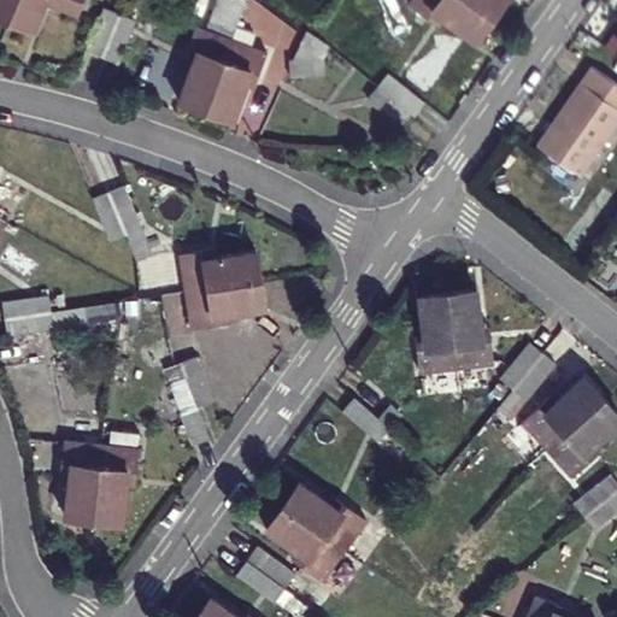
[(0,0),(0,16),(7,19),(15,0),(0,0)]
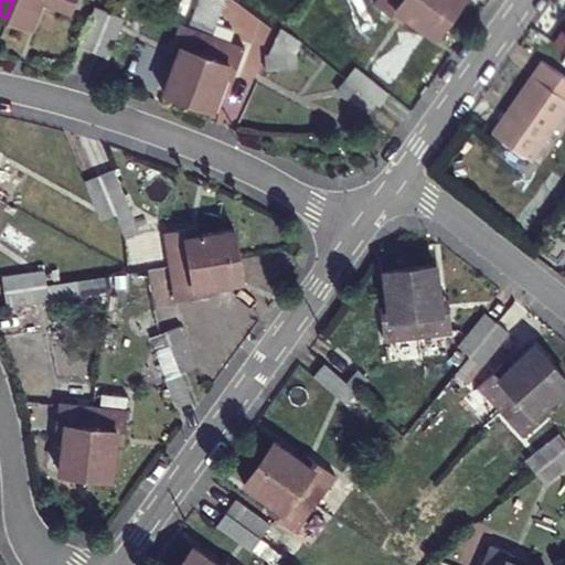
[(13,0),(7,18),(31,27),(42,0),(71,12),(75,0),(13,0)]
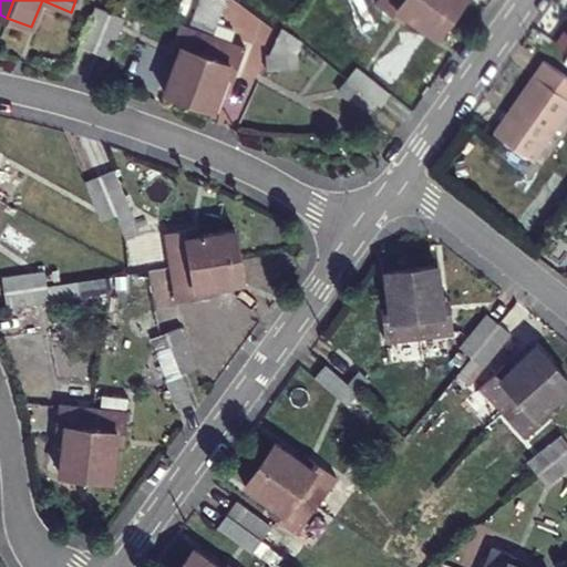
[(222,0),(197,0),(189,23),(215,32),(226,1),(222,0)]
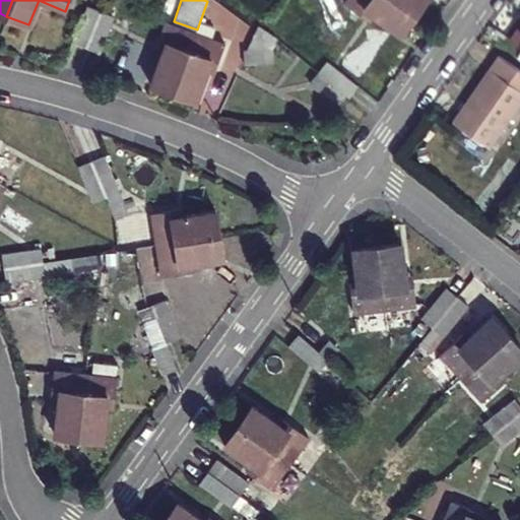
[(414,13),(395,0),(346,0),(343,4),(359,14),(364,8),(400,34),(414,13)]
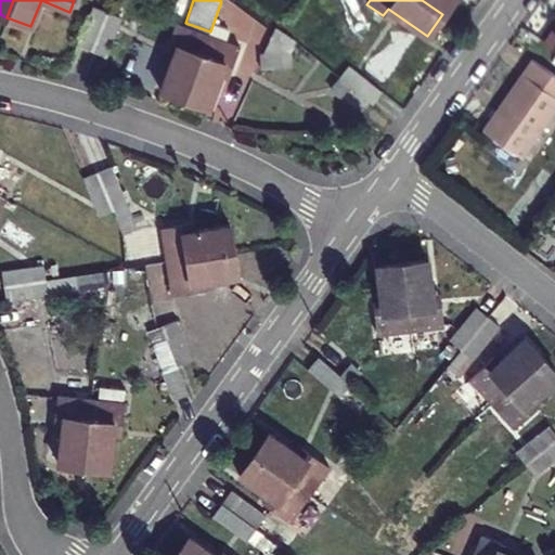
[(422,0),(442,14),(452,0),(422,0)]
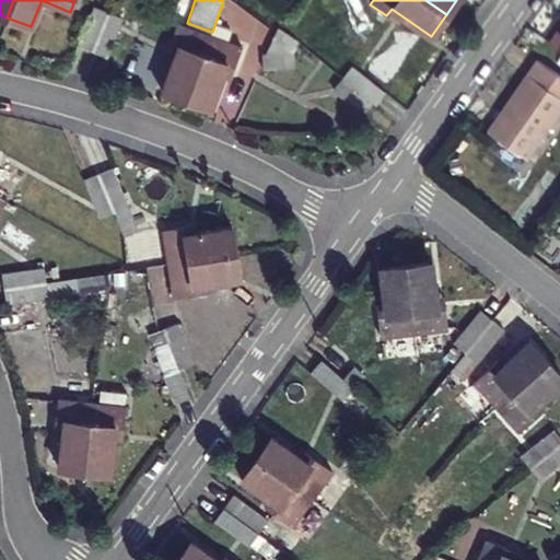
[(76,44),(89,49),(103,10),(91,6),(76,44)]
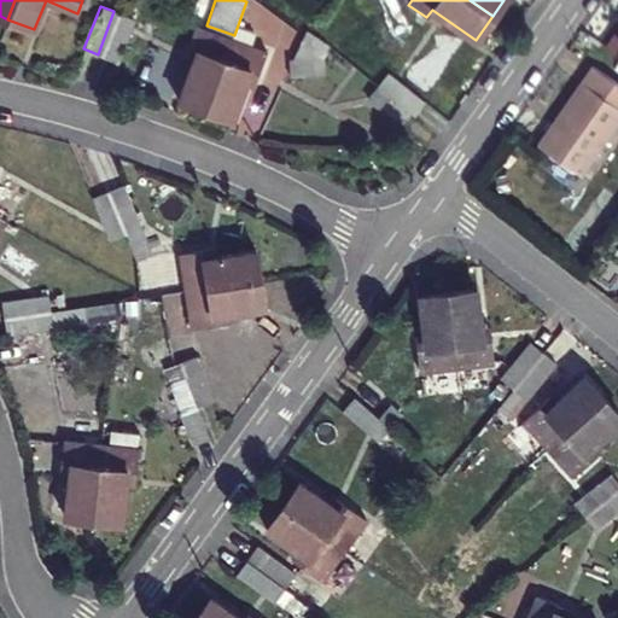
[(114,11),(98,54),(114,59),(129,17),(114,11)]
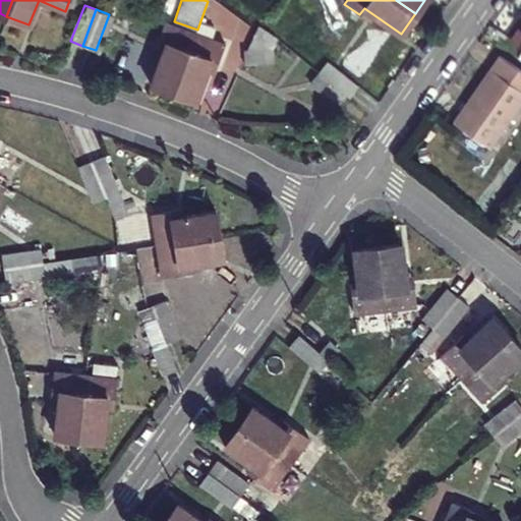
[(173,93),(193,35),(164,24),(156,44),(164,46),(150,84),(173,93)]
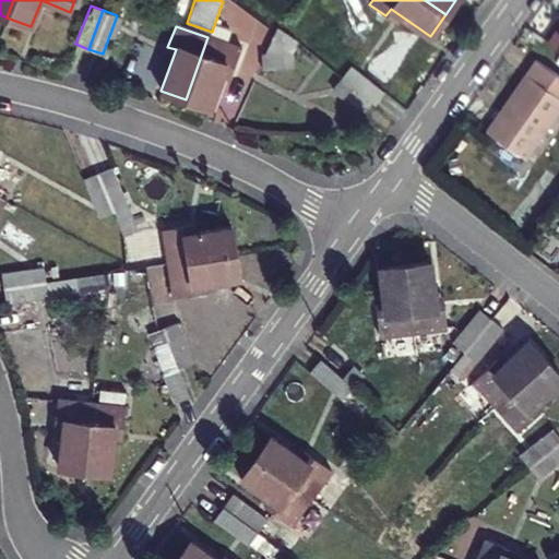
[(558,28),(549,43),(558,49),(558,28)]
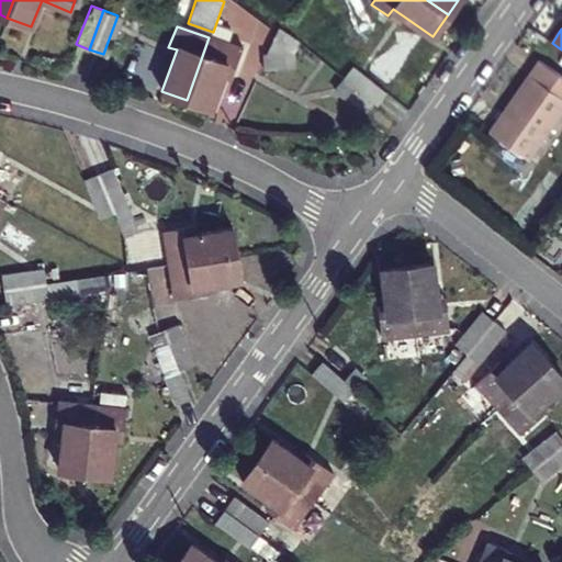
[(209,37),(187,100),(211,109),(226,69),(234,72),(242,51),(209,37)]
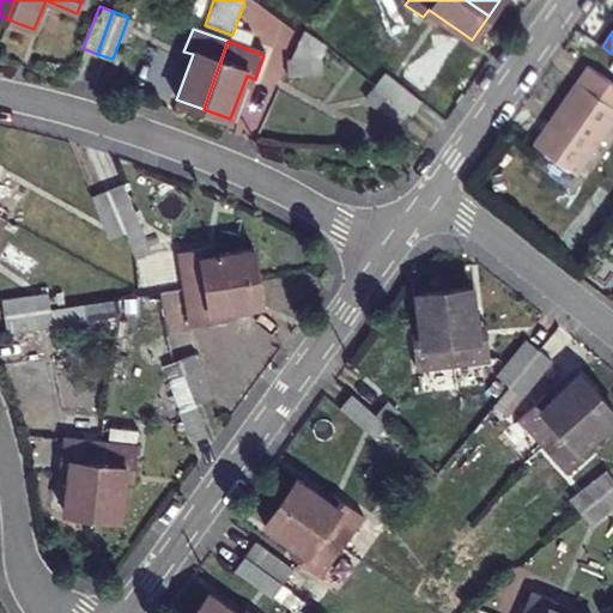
[(309,67),(277,65),(275,82),(308,85),(309,67)]
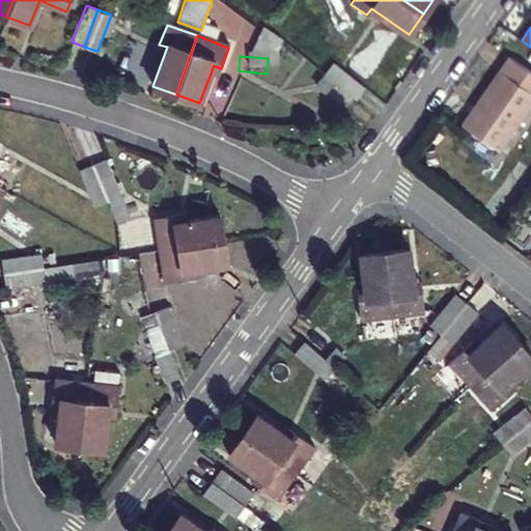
[(319,58),(307,75),(316,83),(320,77),(344,94),(353,82),(319,58)]
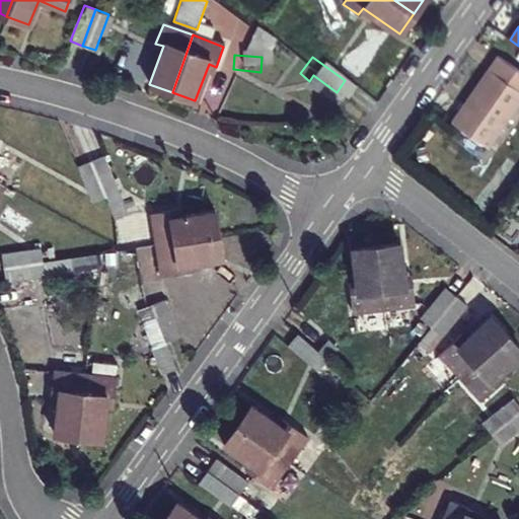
[(518,101),(518,73),(498,59),(453,124),(488,147),(518,101)]
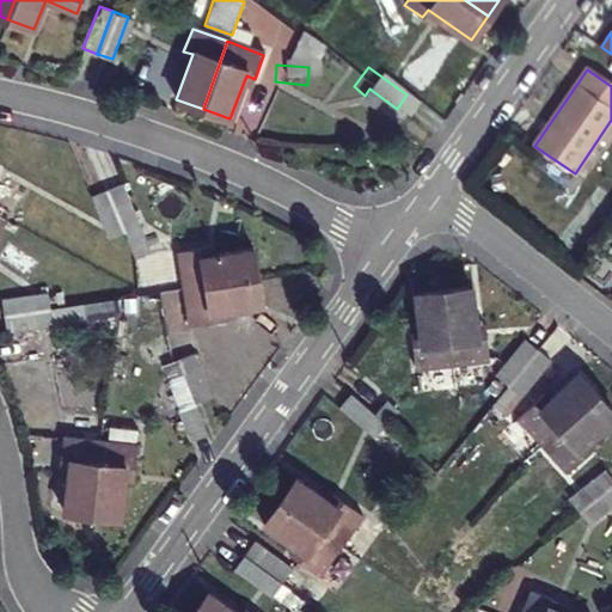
[(365,96),(354,86),(349,93),(361,101),(365,96)]
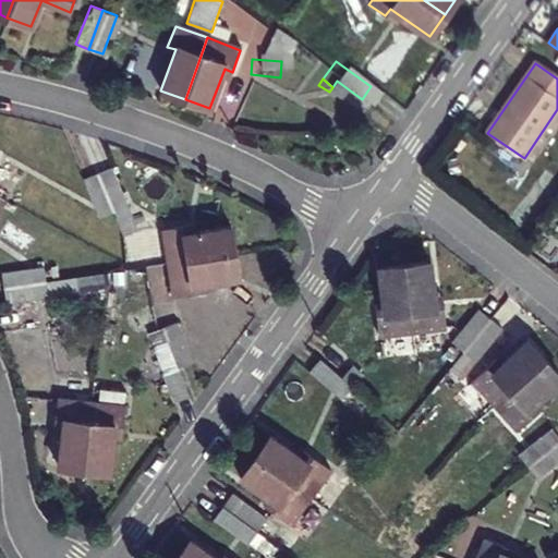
[(113,171),(100,176),(112,215),(125,211),(113,171)]
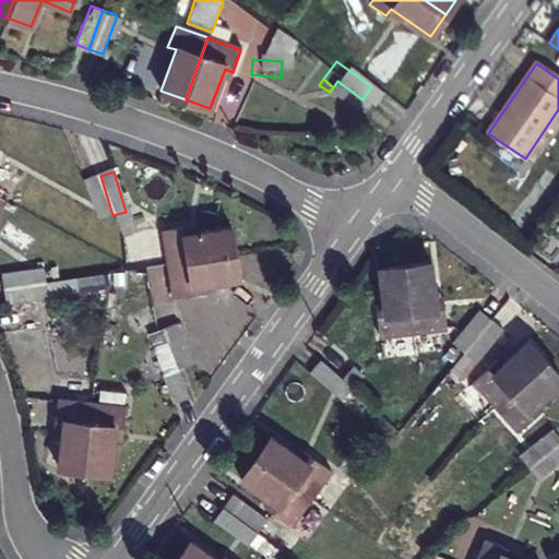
[(113,215),(100,176),(87,180),(98,219),(113,215)]
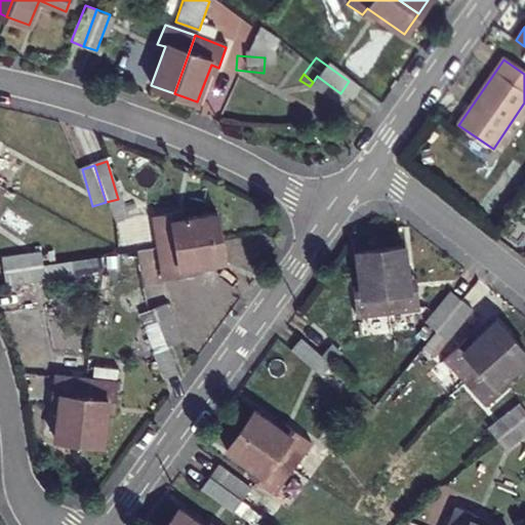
[(159,246),(223,236),(217,212),(174,220),(172,211),(154,215),(159,246)]
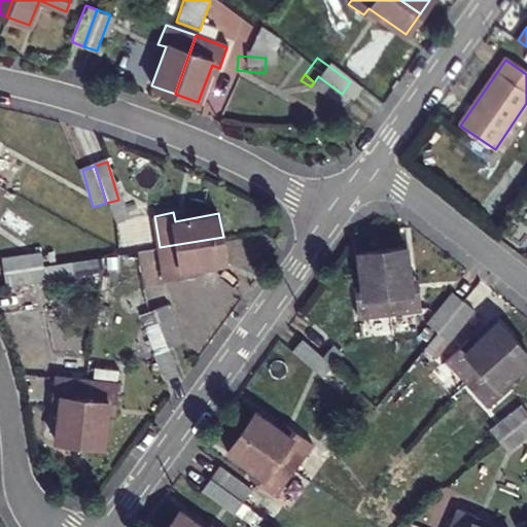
[(223,237),(160,247),(165,282),(184,278),(183,269),(227,260),(223,237)]
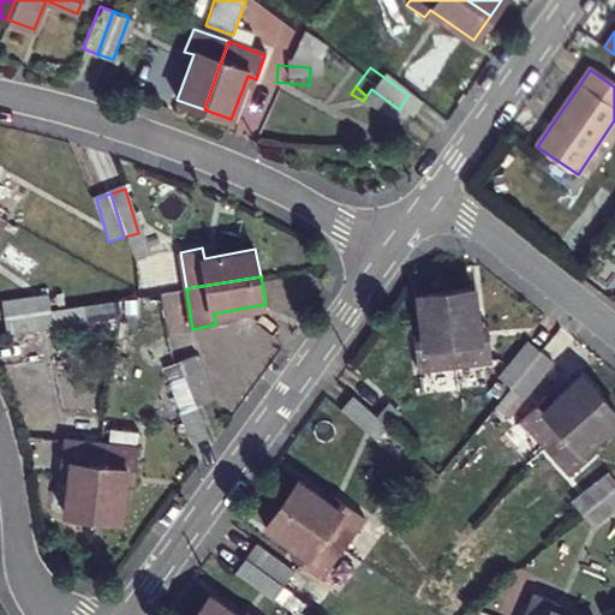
[(445,291),(453,366),(491,363),(489,338),(481,339),(475,287),(445,291)]
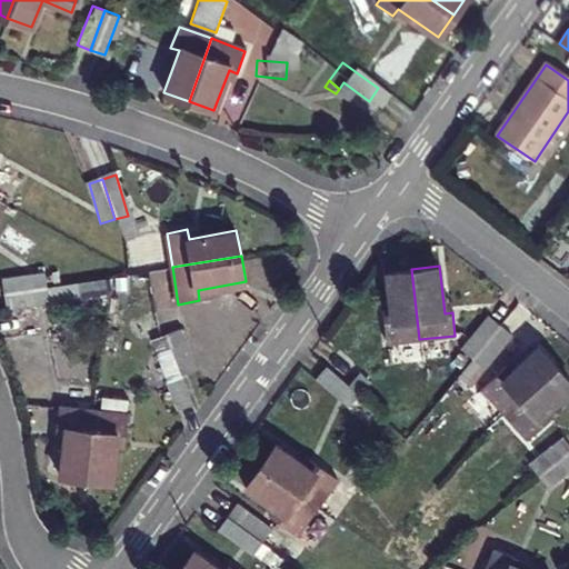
[(419,339),(411,269),(387,271),(390,319),(380,320),(382,342),(419,339)]
